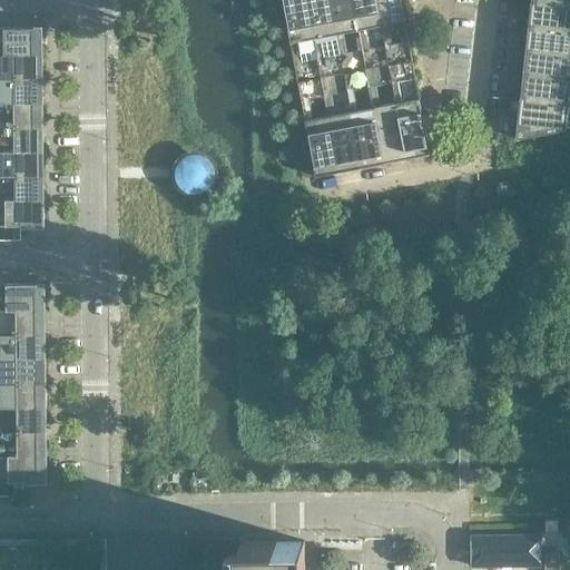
[(282,0),(297,81),(321,77),(306,0),(282,0)]
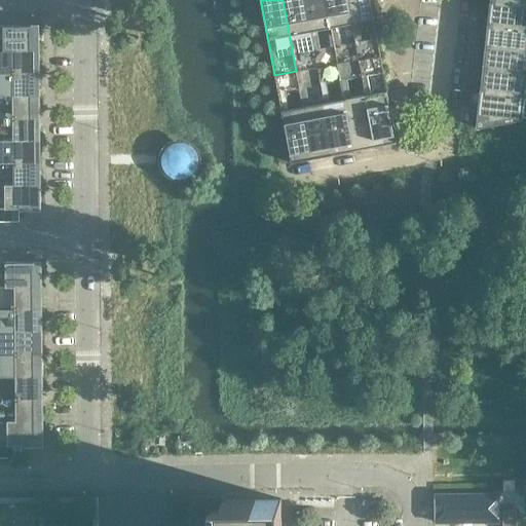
[(283,0),(296,71),(316,67),(304,0),(283,0)]
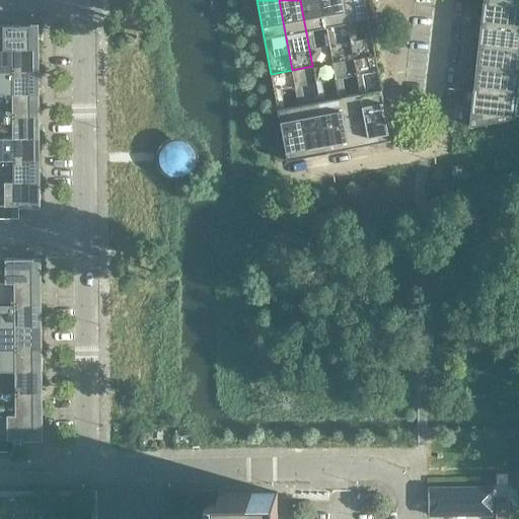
[(300,0),(312,66),(332,62),(321,0),(300,0)]
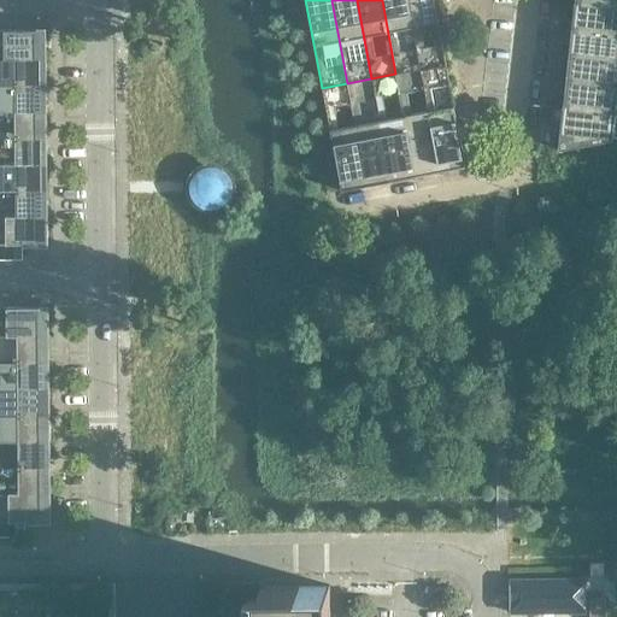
[(382,0),(395,74),(421,69),(406,0),(382,0)]
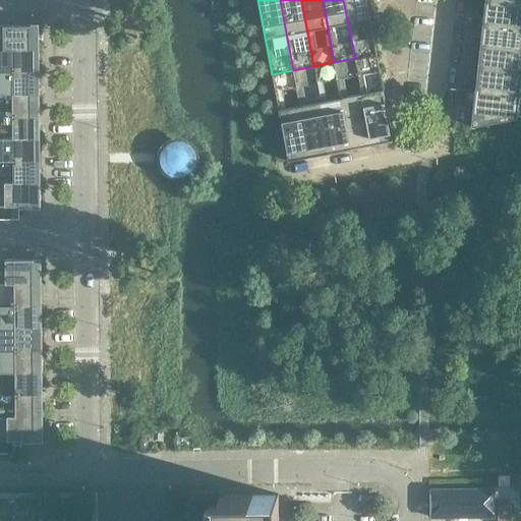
[(343,0),(355,58),(377,54),(365,0),(343,0)]
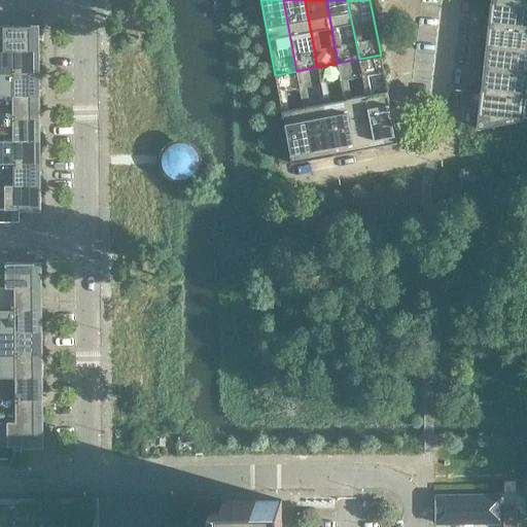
[(489,15),(491,3),(483,2),(481,14),(489,15)]
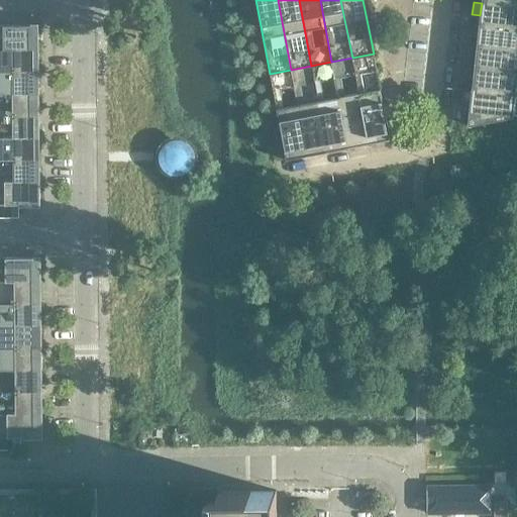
[(516,27),(516,5),(482,2),(482,3),(480,15),(479,23),(516,27)]
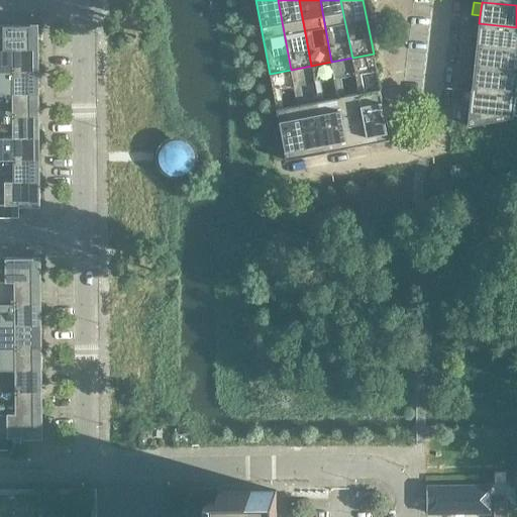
[(516,49),(516,27),(479,23),(479,24),(478,36),(477,45),(516,49)]
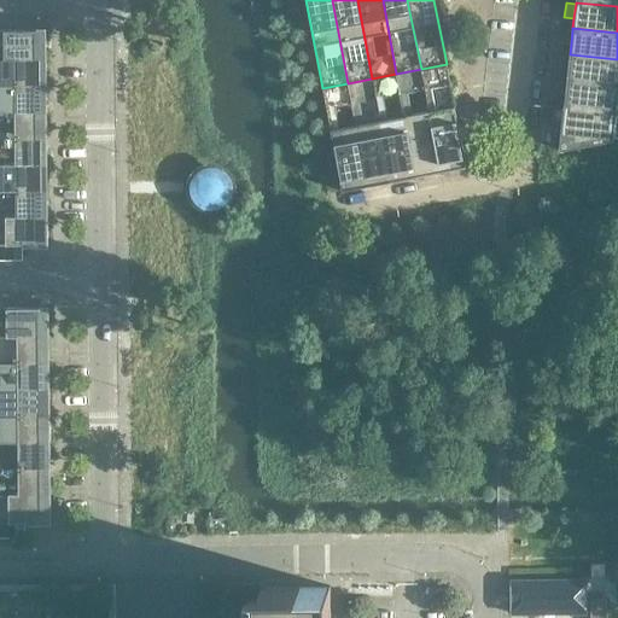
[(0,57),(46,57),(46,29),(0,29),(0,57)]
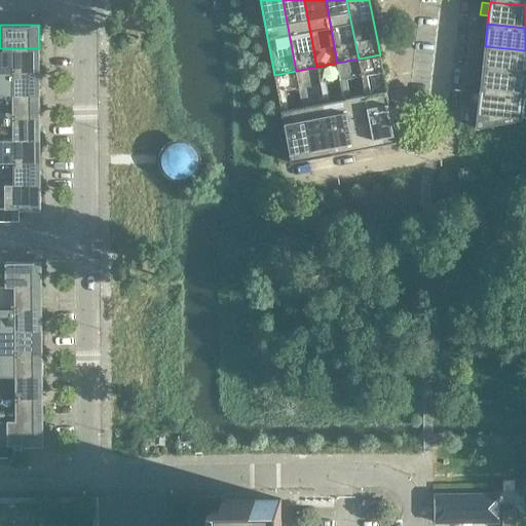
[(486,37),(487,25),(479,25),(478,36),(486,37)]
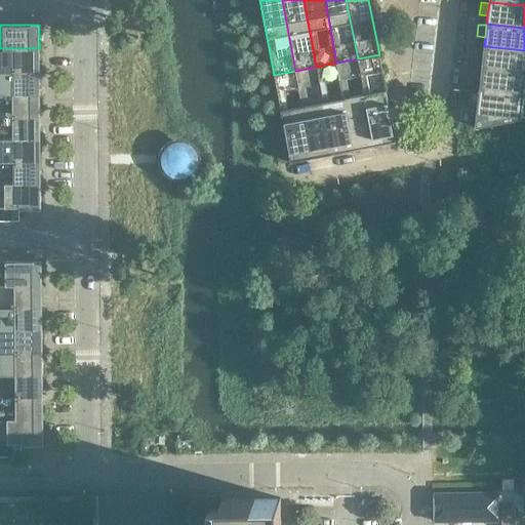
[(482,59),(484,47),(476,46),(474,58),(482,59)]
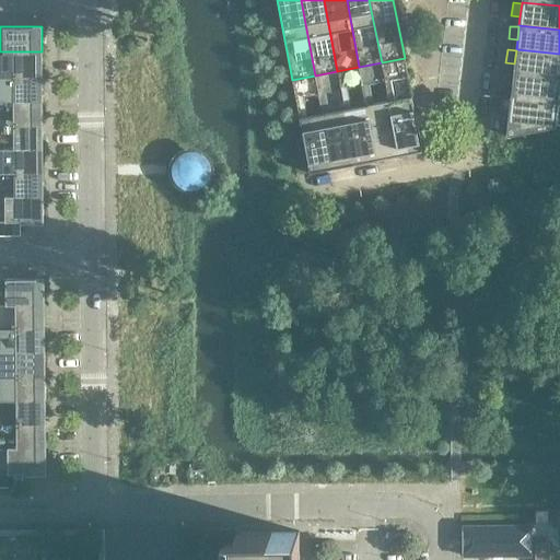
[(559,77),(559,54),(516,49),(516,50),(514,63),(513,72),(559,77)]
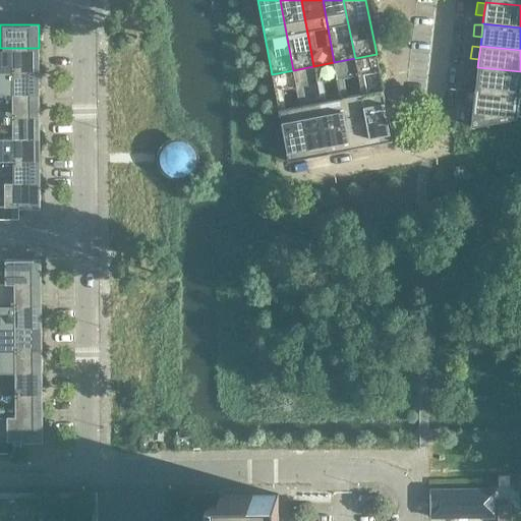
[(0,70),(39,70),(39,48),(0,48),(0,70)]
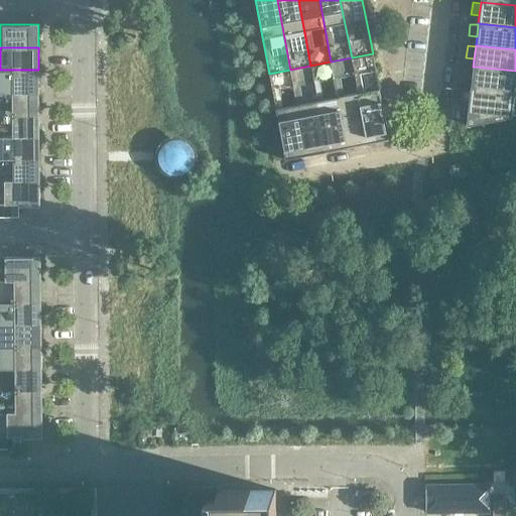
[(352,57),(368,144),(373,143),(389,140),(373,53),(352,57)]
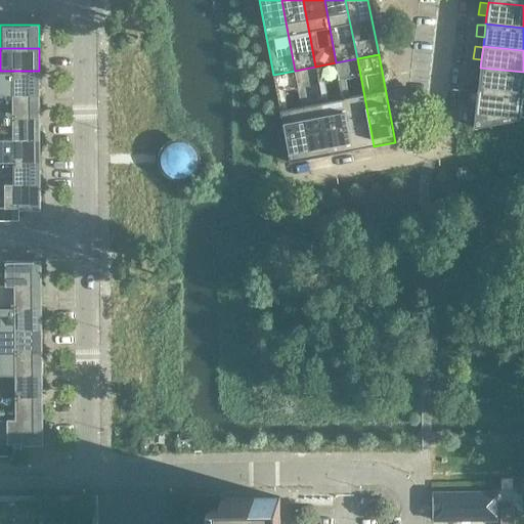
[(358,149),(358,148),(372,146),(373,146),(374,146),(357,58),(336,62),(353,150),(358,149)]
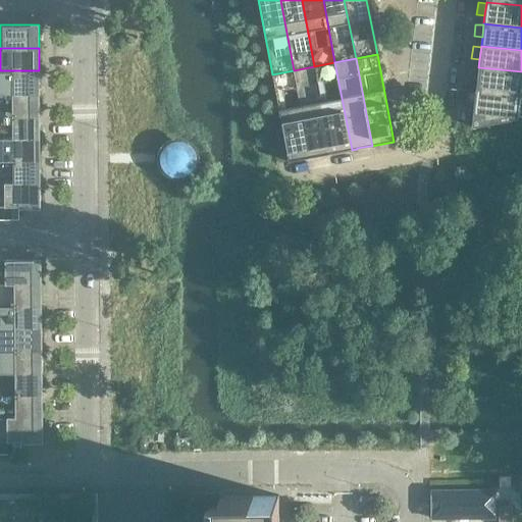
[(336,153),(336,152),(350,149),(350,150),(352,150),(334,62),(314,66),(330,154),(336,153)]
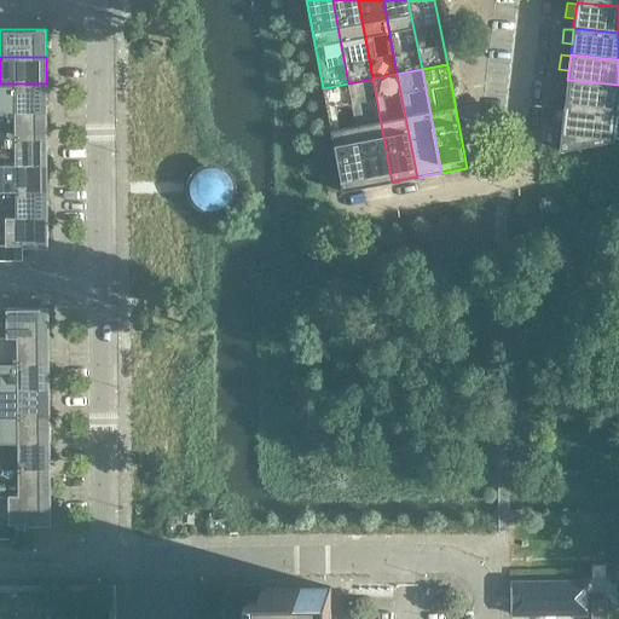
[(375,185),(391,181),(391,183),(392,183),(372,79),(348,84),(368,186),(375,185)]
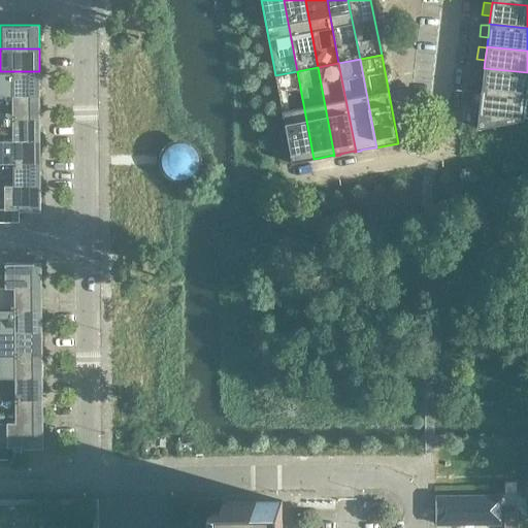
[(483,81),(484,69),(475,68),(474,80),(483,81)]
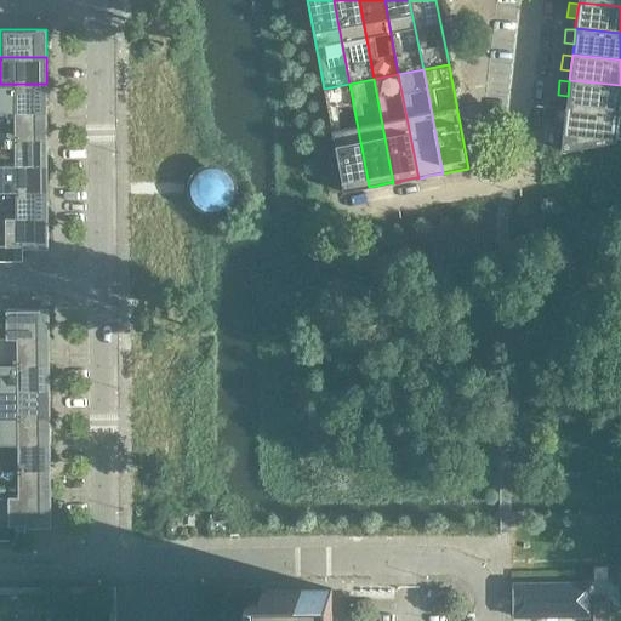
[(619,112),(620,92),(620,85),(569,80),(569,81),(568,96),(567,107),(619,112)]
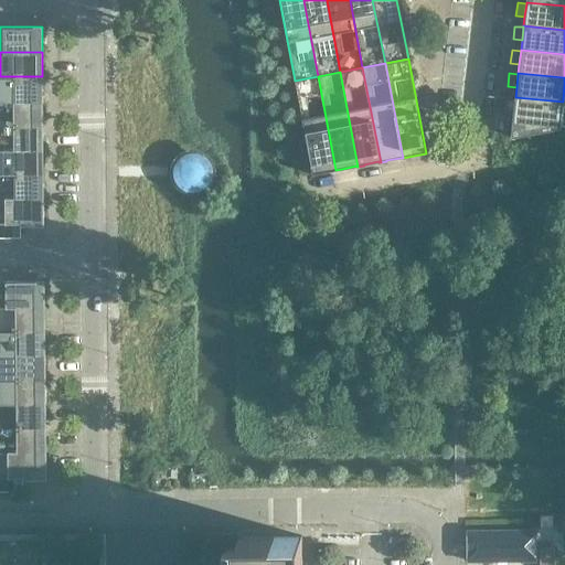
[(0,100),(42,100),(42,85),(42,76),(0,76),(0,100)]
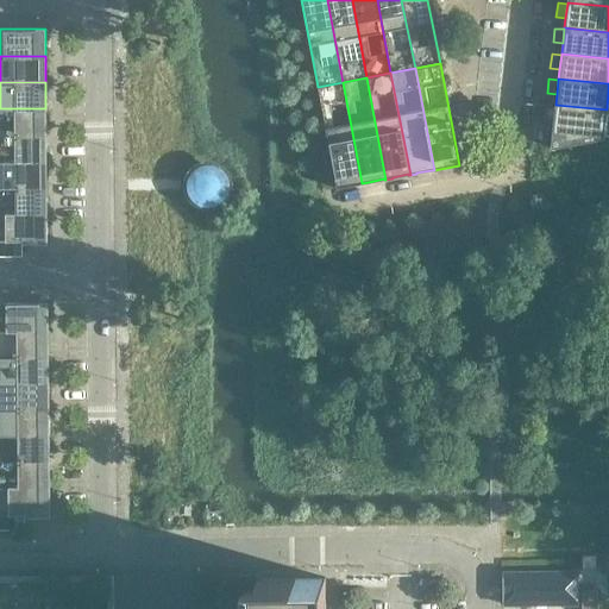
[(345,187),(345,186),(360,183),(362,183),(343,82),(318,87),(337,188),(345,187)]
